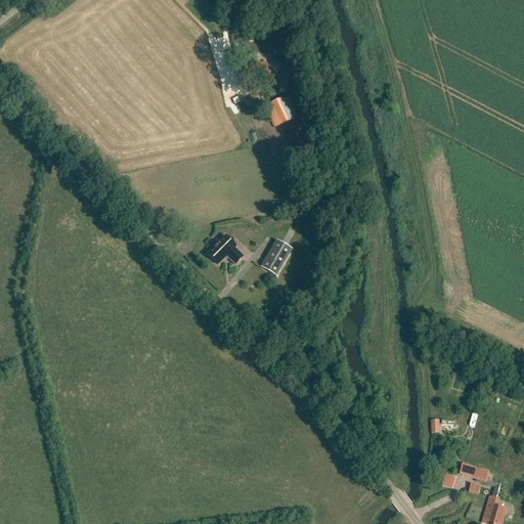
[(254,71),(252,73),(265,85),(275,74),(263,62),(260,66),(258,62),(252,70),(254,71)]
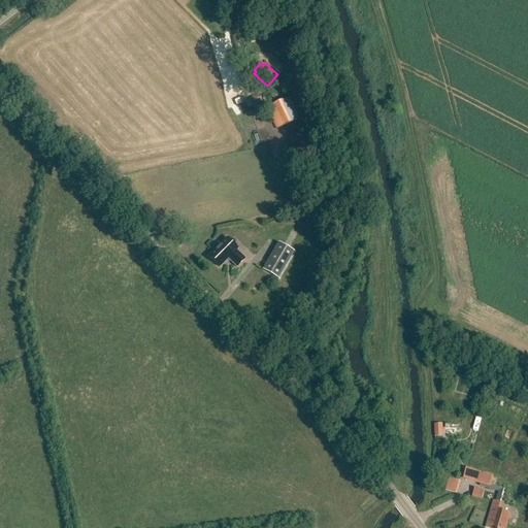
[(288,72),(283,78),(292,87),(298,80),(288,72)]
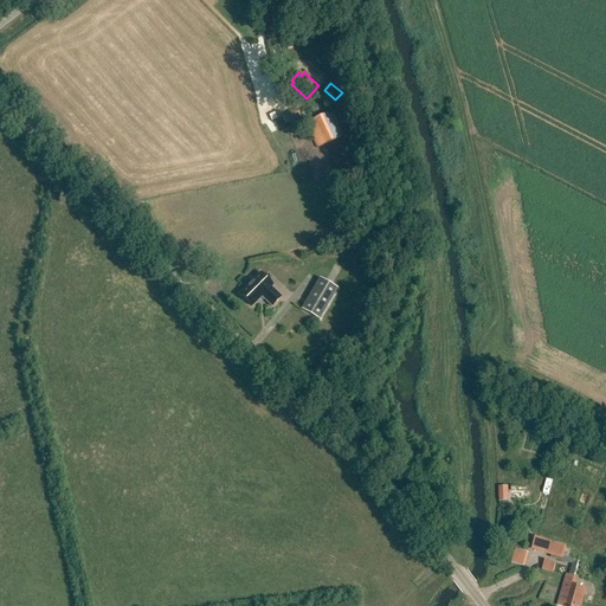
[(282,116),(285,124),(301,117),(297,109),(282,116)]
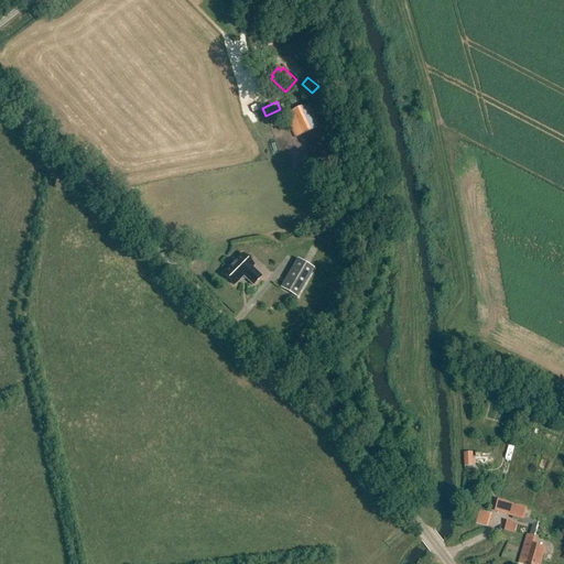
[(285,114),(294,136),(318,125),(310,102),(285,114)]
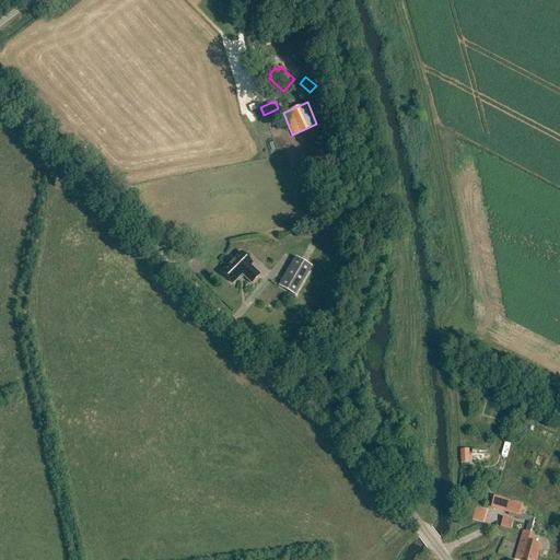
[(221,271),(233,282),(240,276),(241,277),(243,276),(244,276),(251,282),(259,273),(249,264),(252,263),(240,251),(233,258),(231,256),(225,261),(228,264),(221,271)]
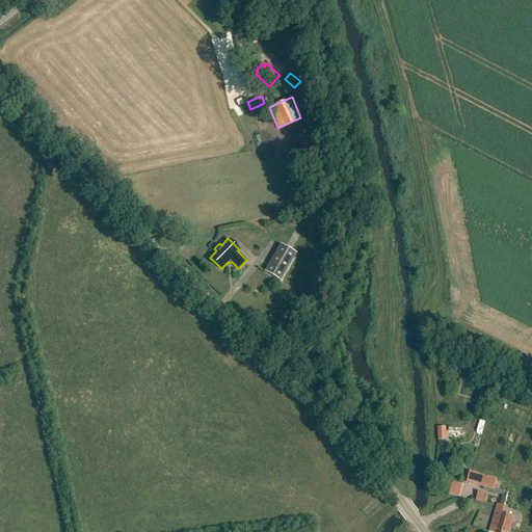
[(280,243),(263,271),(280,281),(296,253),(280,243)]
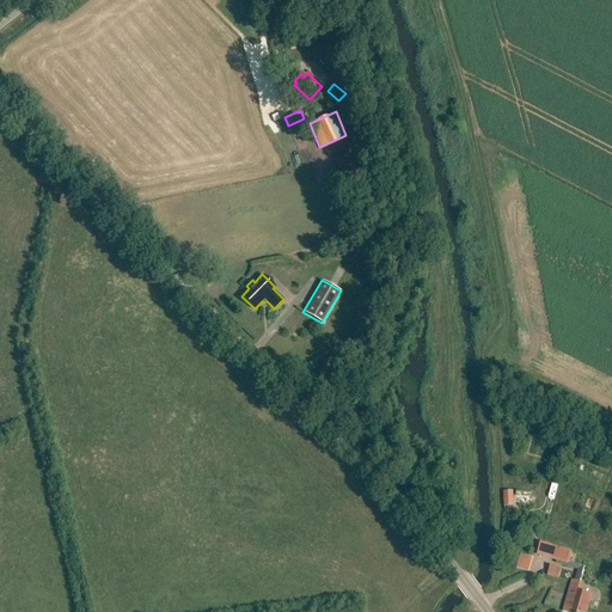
[(514,506),(513,490),(503,491),(505,506),(514,506)]
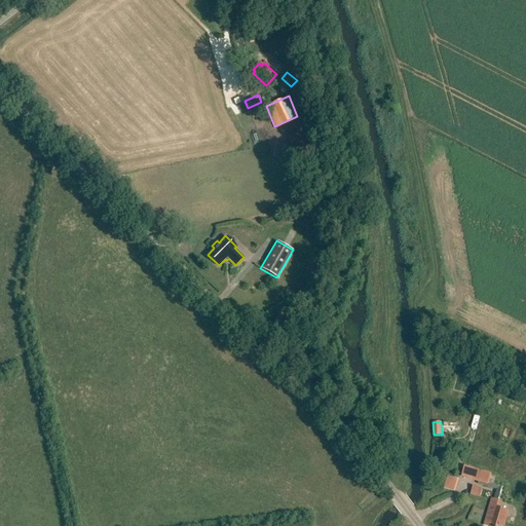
[(490,498),(482,525),(485,525),(502,525),(508,512),(497,509),(499,501),(495,499),(496,497),(497,497),(500,488),(487,484),(490,475),(463,466),(460,476),(478,481),(477,484),(495,489),(492,499),(490,498)]
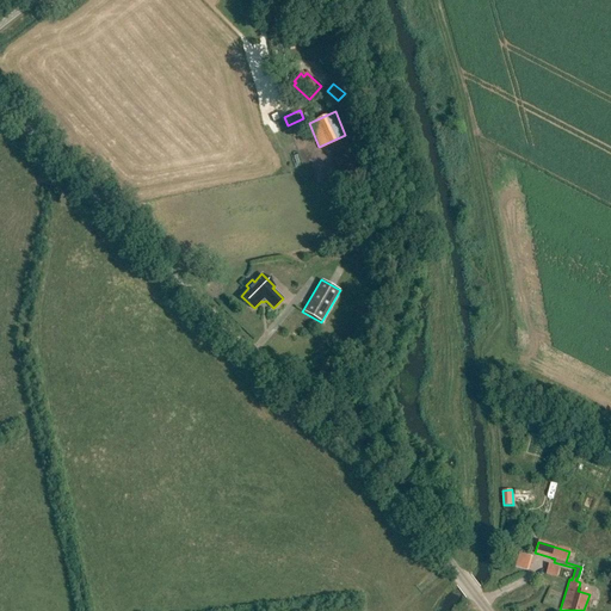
[(517,567),(529,571),(534,556),(520,553),(517,567)]
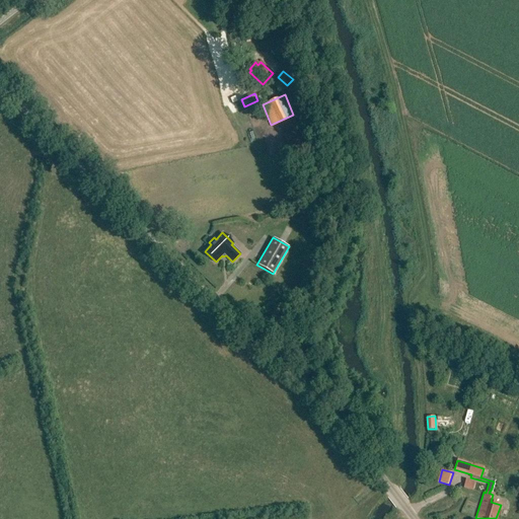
[(476,483),(466,480),(464,489),(473,492),(476,483)]
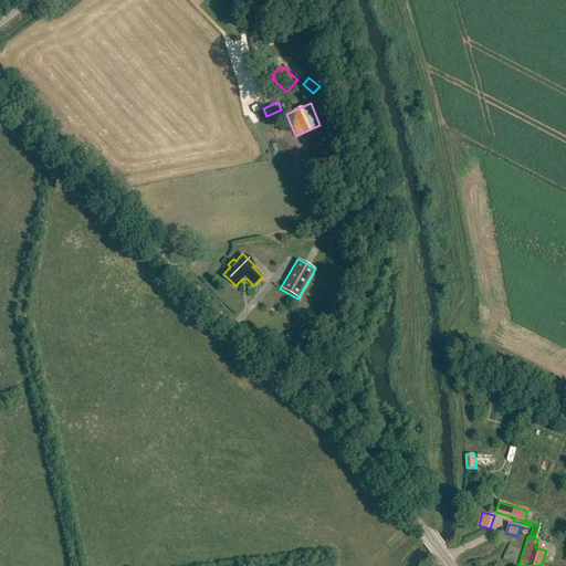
All buildings are outlined.
